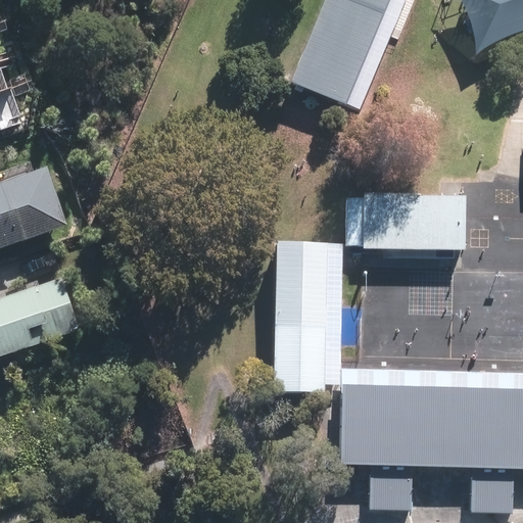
[(325,0),(293,82),(362,108),(403,0),(325,0)]
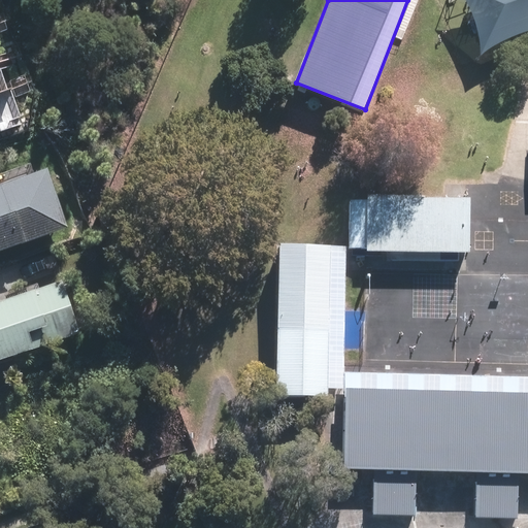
[(0,252),(65,229),(43,170),(0,186),(0,252)]
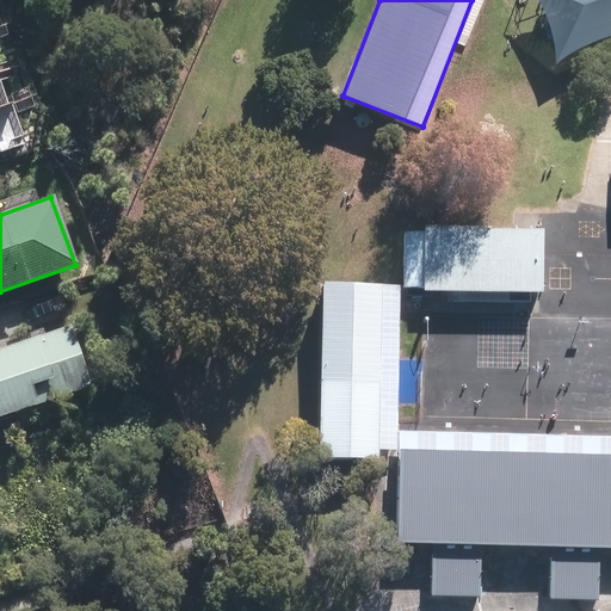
[(548,232),(418,227),(415,297),(545,302),(548,232)]
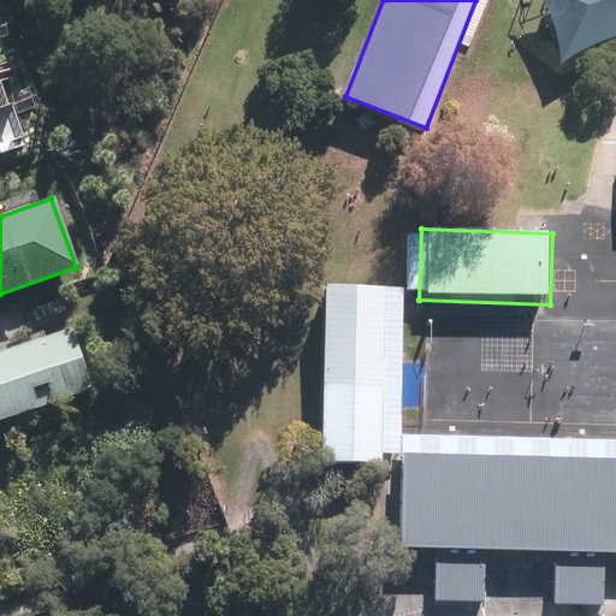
[(397,291),(326,289),(319,477),(390,480),(397,291)]
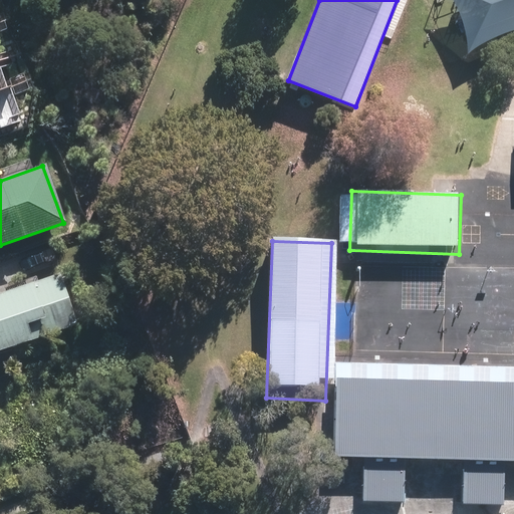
[(0,292),(0,350),(75,326),(57,274),(0,292)]
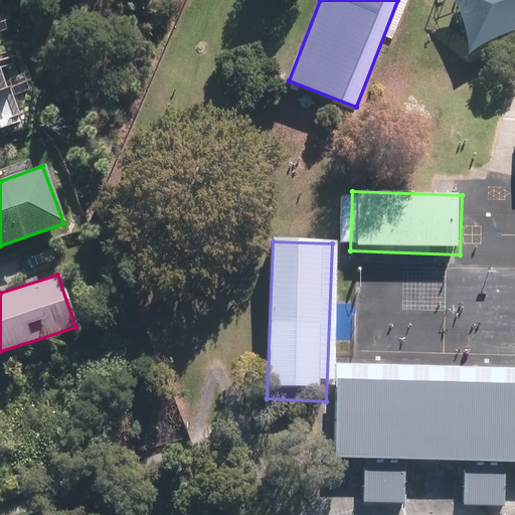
[(514,385),(341,379),(338,467),(514,473),(514,385)]
